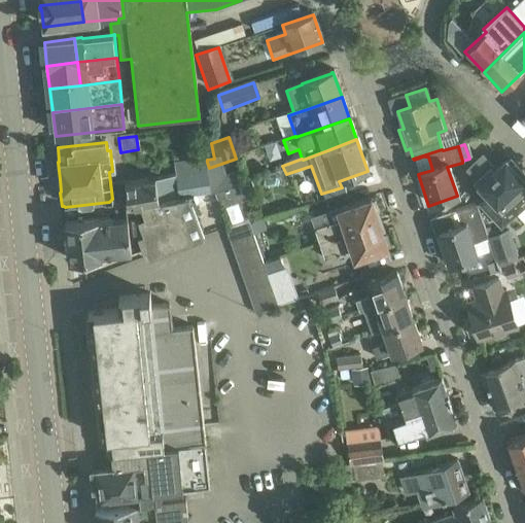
[(238,165),(236,159),(209,168),(213,194),(240,183),(237,173),(224,177),(222,171),(238,165)]
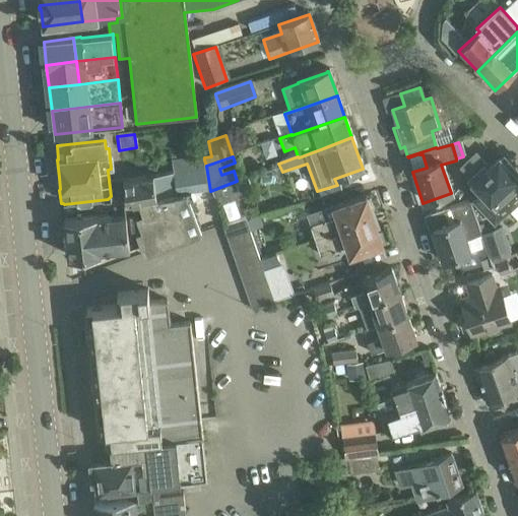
[(210,192),(210,191),(206,166),(204,159),(204,157),(198,158),(171,162),(173,175),(152,178),(123,181),(125,203),(123,203),(123,205),(112,207),(112,208),(134,204),(182,197),(181,196),(186,195),(207,192),(207,191),(210,192)]
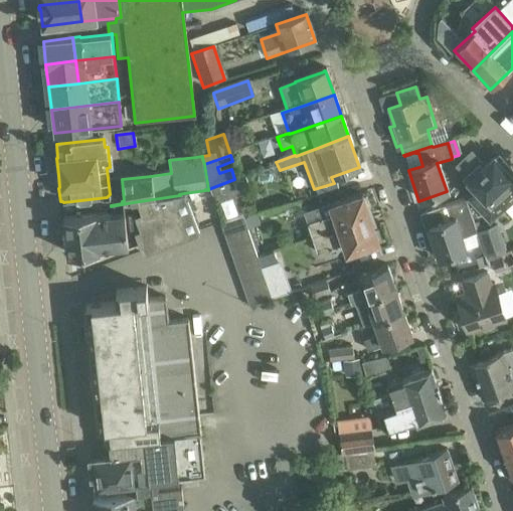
[(493,158),(481,169),(479,171),(475,167),(463,177),(476,192),(466,201),(488,224),(512,201),(512,175),(497,158),(495,160),(493,158)]
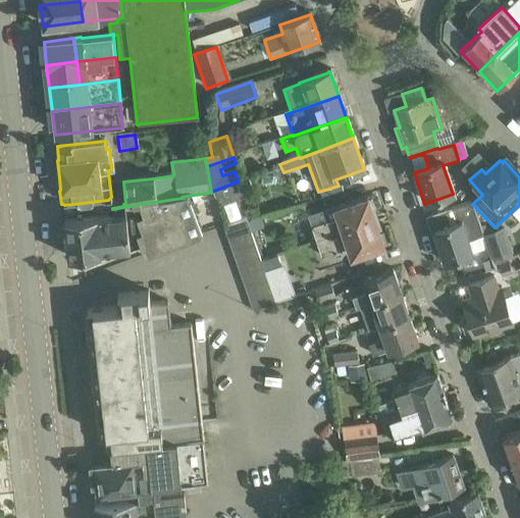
[(239,184),(238,182),(211,192),(211,193),(216,206),(227,202),(222,190),(239,184)]
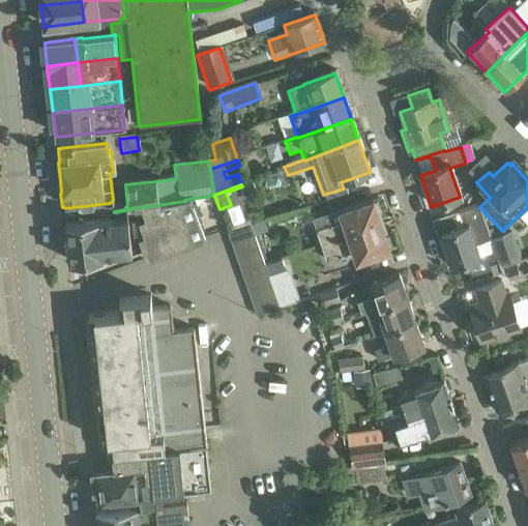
[(145,235),(144,235),(139,238),(142,247),(146,261),(204,238),(189,199),(184,200),(185,201),(137,208),(145,235)]
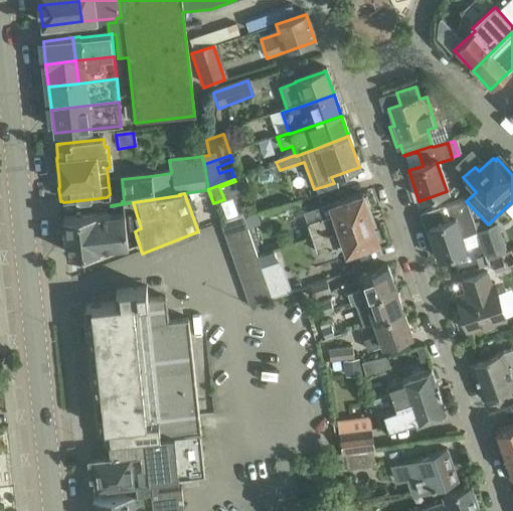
[(311,239),(370,220),(366,208),(368,207),(365,198),(363,199),(361,196),(329,207),(332,216),(306,225),(311,239)]
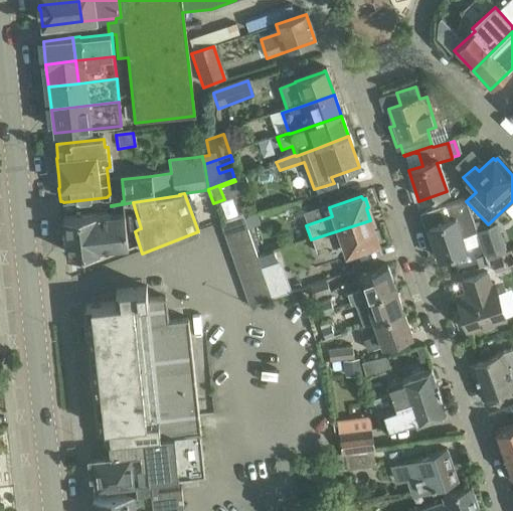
[(477,234),(466,200),(444,207),(449,222),(428,229),(433,244),(430,245),(434,260),(438,259),(438,261),(466,251),(462,238),(477,234)]
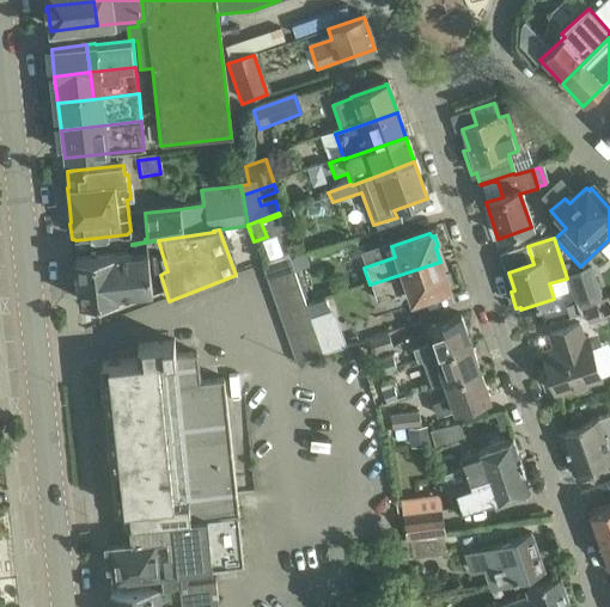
[(74,261),(77,282),(166,271),(168,271),(158,240),(132,245),(133,253),(74,261)]
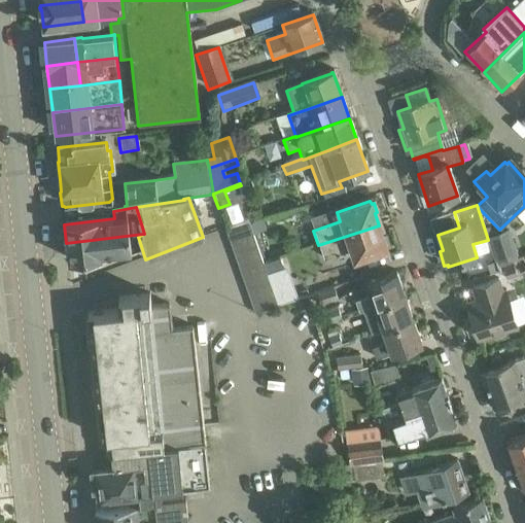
[(224,231),(229,242),(252,235),(247,222),(224,231)]
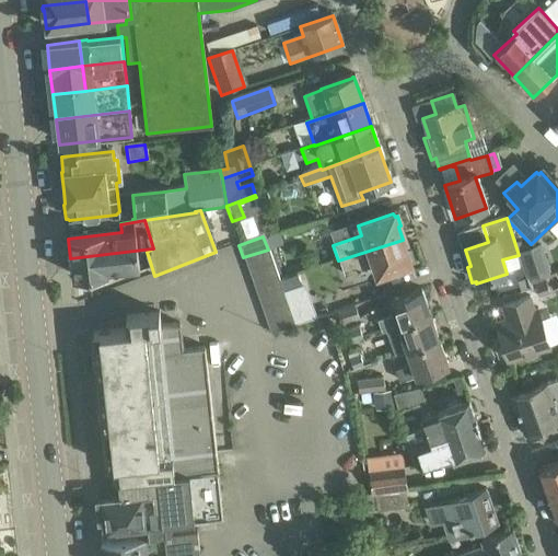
[(403,240),(338,261),(344,277),(372,267),(376,278),(411,266),(410,262),(413,261),(409,251),(407,252),(403,240)]
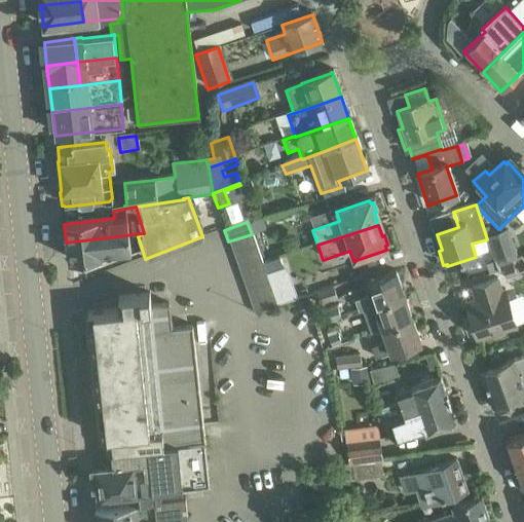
[(494,264),(516,256),(508,230),(486,237),(487,239),(491,252),(494,262),(494,264)]
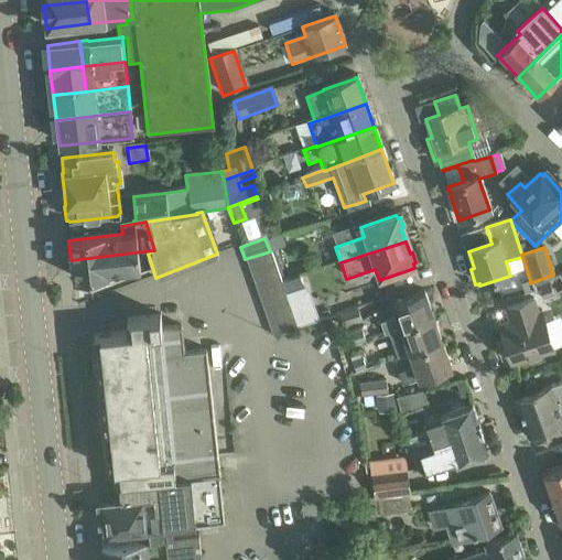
[(133,270),(151,264),(148,254),(153,250),(71,260),(73,280),(108,276),(118,275),(118,272),(133,270)]
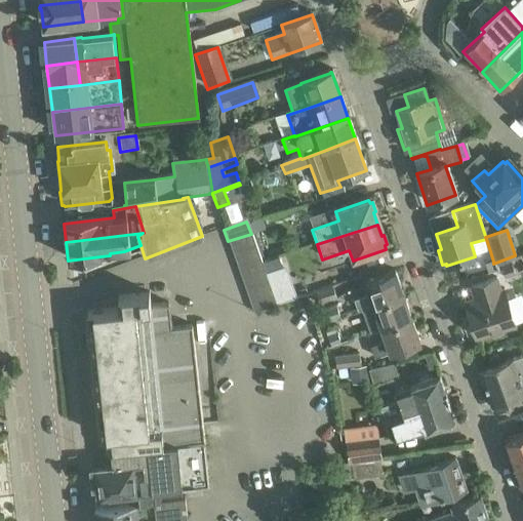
[(255,245),(251,234),(228,241),(232,253),(255,245)]
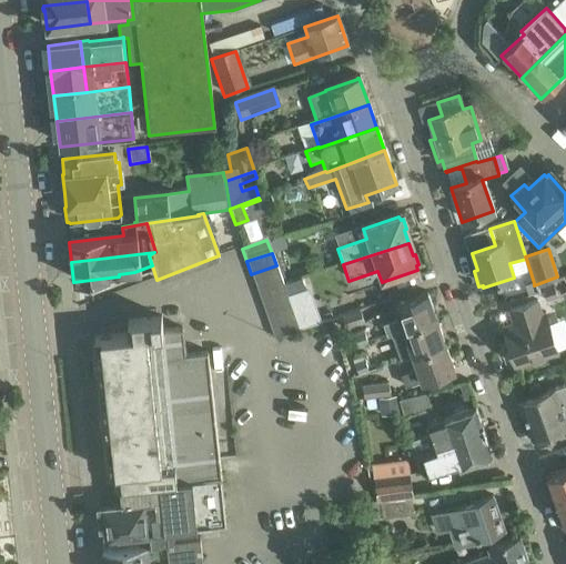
[(255,288),(281,279),(276,265),(251,274),(255,288)]
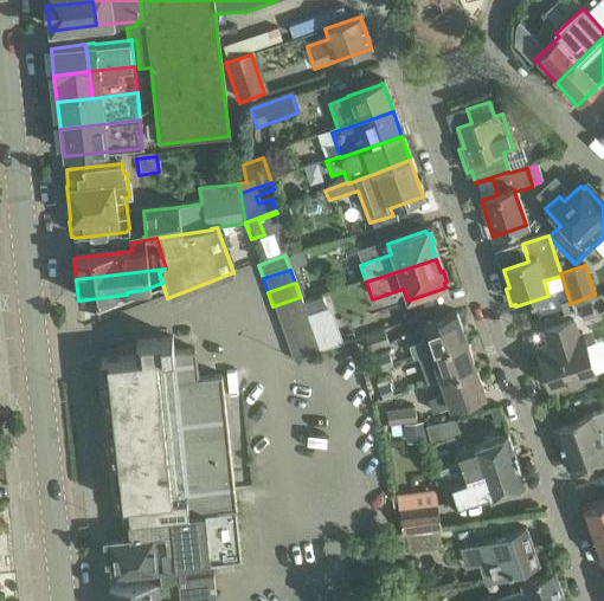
[(302,305),(300,297),(272,307),(277,321),(304,311),(302,305)]
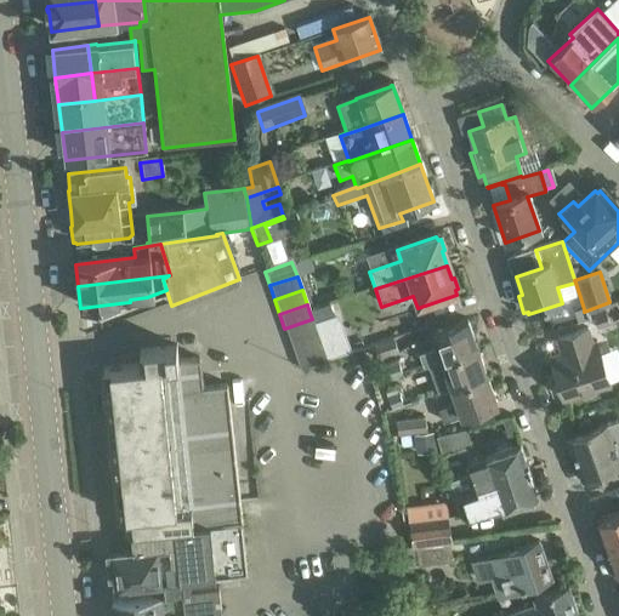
[(310,313),(312,319),(313,324),(334,317),(330,306),(310,313)]
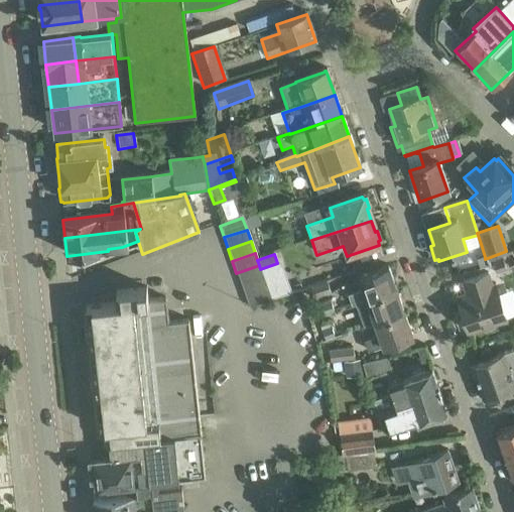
[(479,271),(488,268),(486,261),(485,257),(476,260),(479,271)]
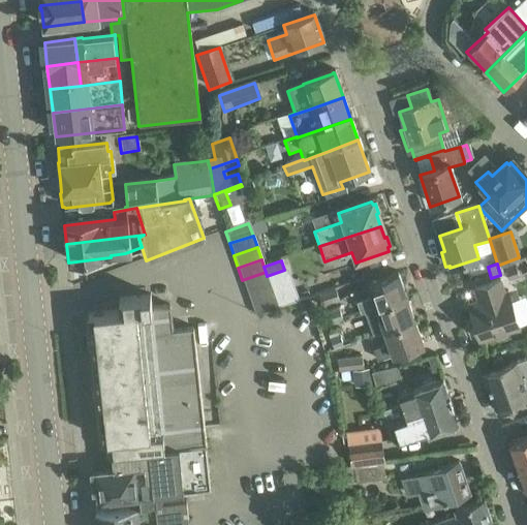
[(508,283),(518,280),(514,267),(504,270),(508,283)]
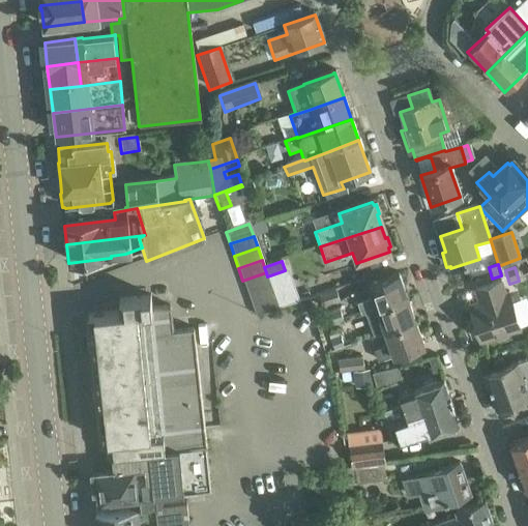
[(242,281),(246,293),(270,285),(267,276),(266,272),(242,281)]
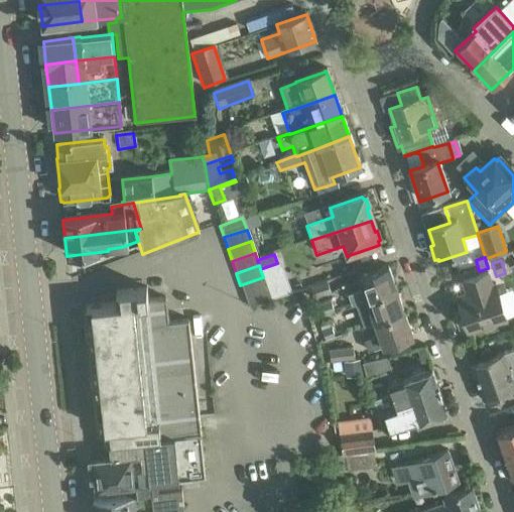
[(350,307),(395,291),(387,268),(358,278),(363,291),(347,296),(350,307)]
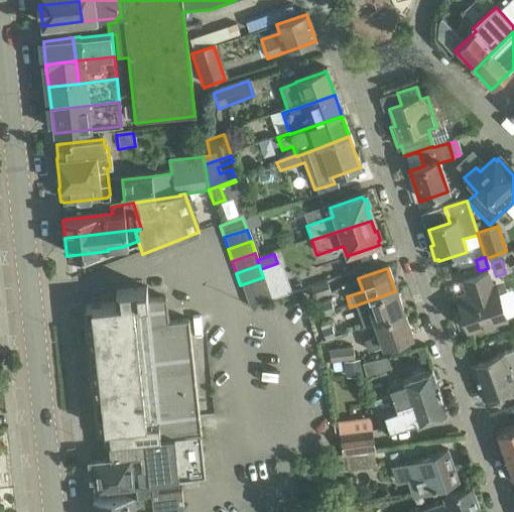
[(456,298),(459,305),(467,333),(506,321),(495,285),(492,286),(488,275),(462,283),(466,295),(456,298)]
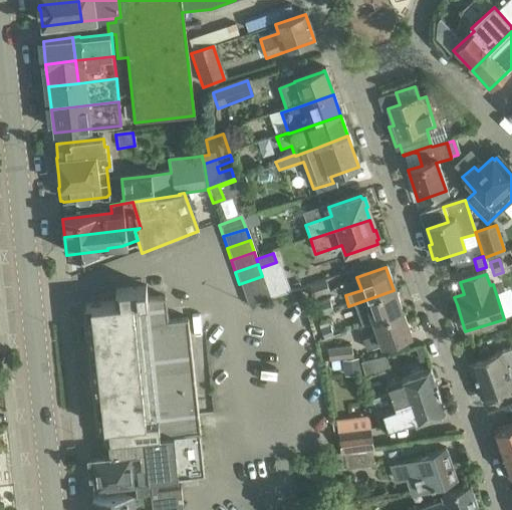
[(265,285),(262,276),(239,284),(244,296),(266,288),(265,285)]
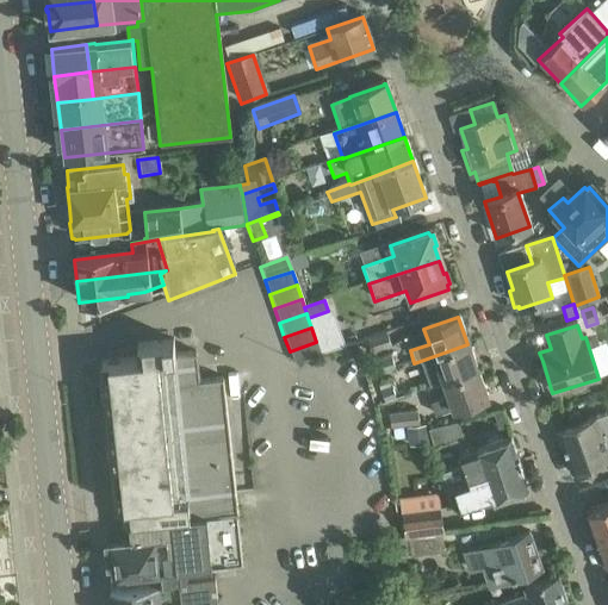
[(316,342),(321,355),(322,356),(334,353),(340,350),(334,332),(315,338),(316,342)]
